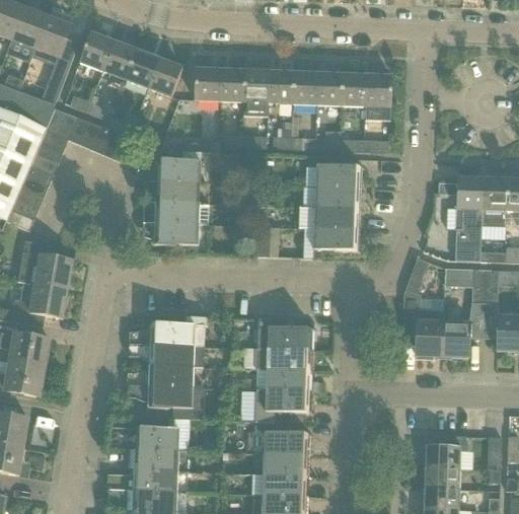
[(0,33),(11,39),(23,8),(3,0),(0,0),(0,33)]
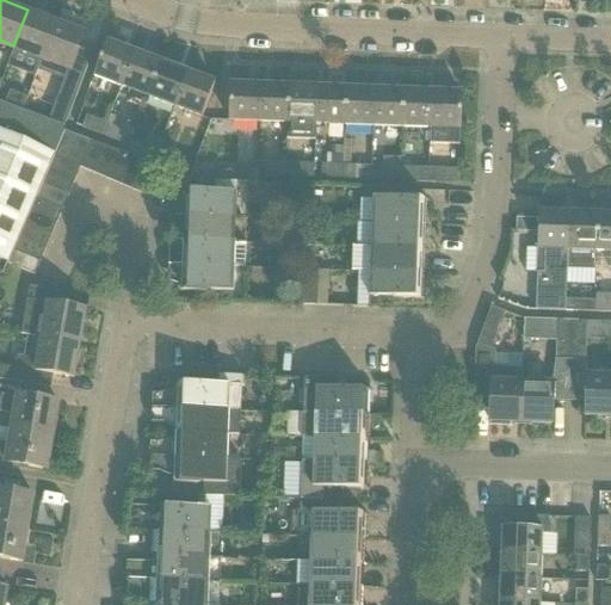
[(42,56),(55,19),(28,10),(13,45),(42,56)]
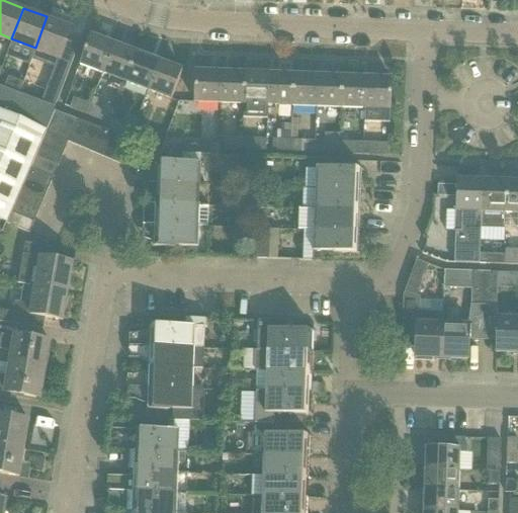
[(71,25),(47,16),(35,48),(60,57),(71,25)]
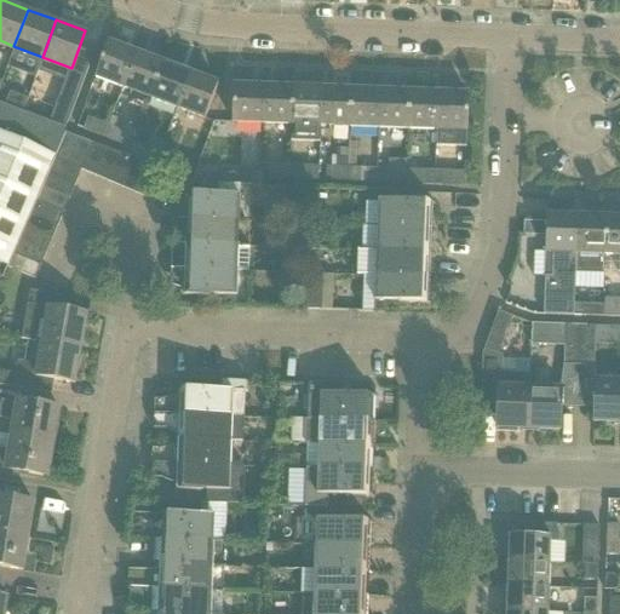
[(122,84),(136,50),(108,39),(96,74),(122,84)]
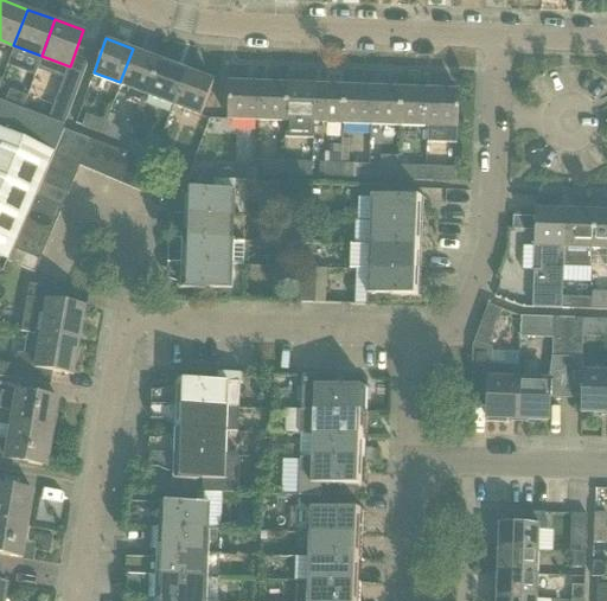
[(71,63),(70,66),(83,71),(91,49),(78,44),(71,63)]
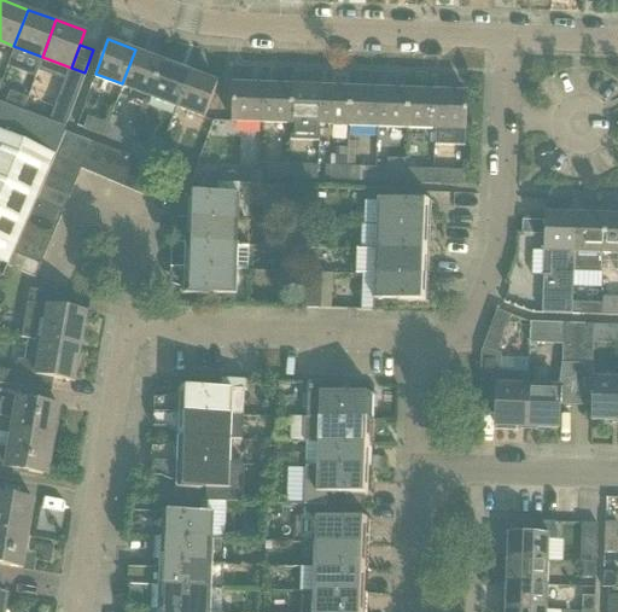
[(150,94),(163,59),(135,50),(122,83),(150,94)]
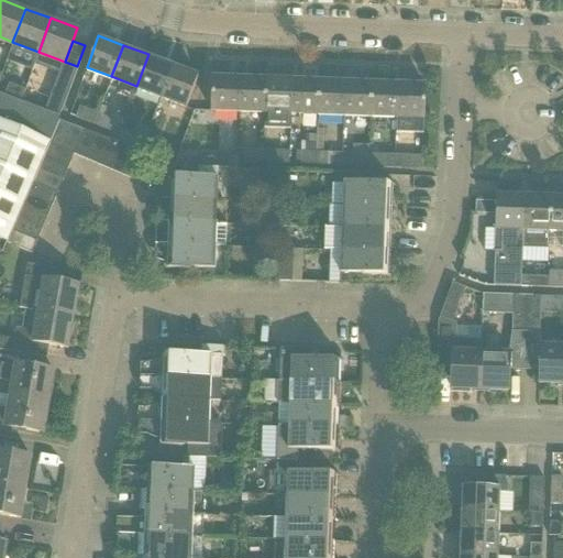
[(162,96),(173,64),(148,54),(136,86),(162,96)]
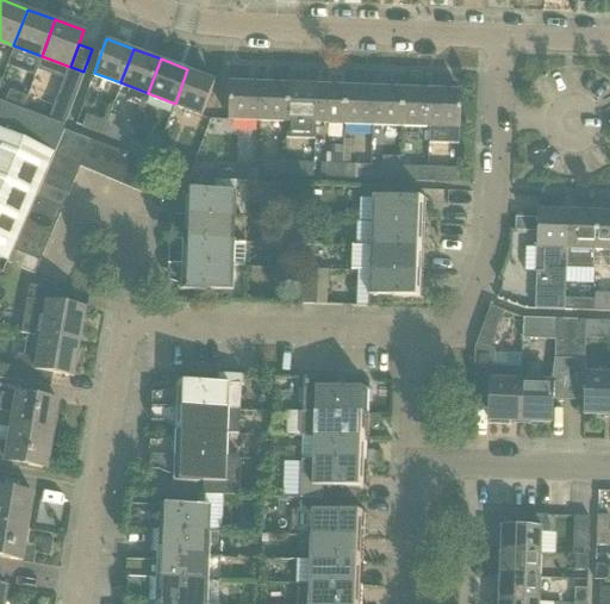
[(215,79),(187,69),(175,104),(203,113),(215,79)]
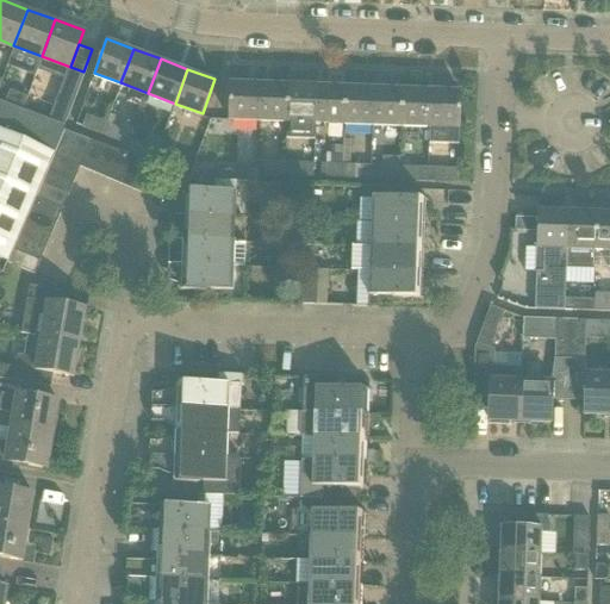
[(257,118),(260,81),(230,80),(229,117),(257,118)]
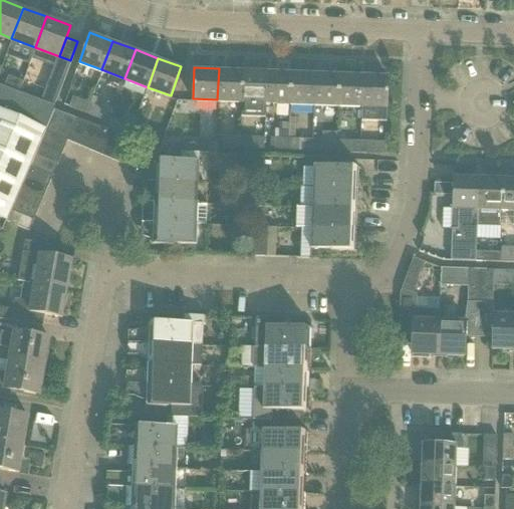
[(242,100),(243,69),(219,68),(217,99),(242,100)]
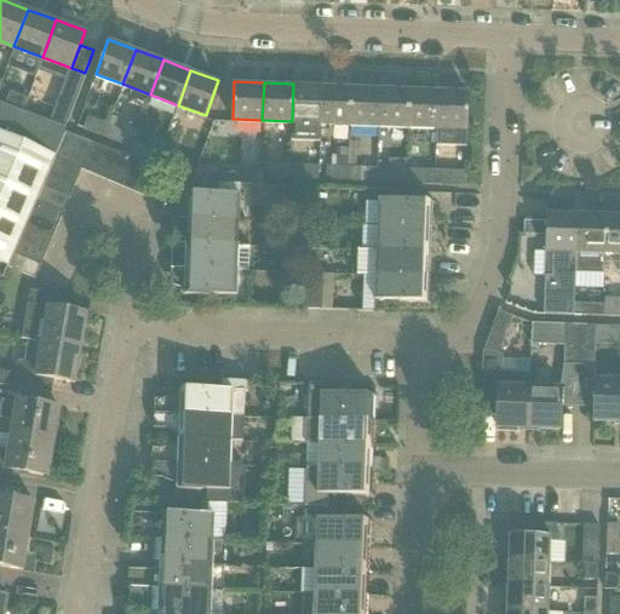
[(291,137),(321,138),(321,121),(322,104),(323,85),(293,84),(292,121),(291,137)]
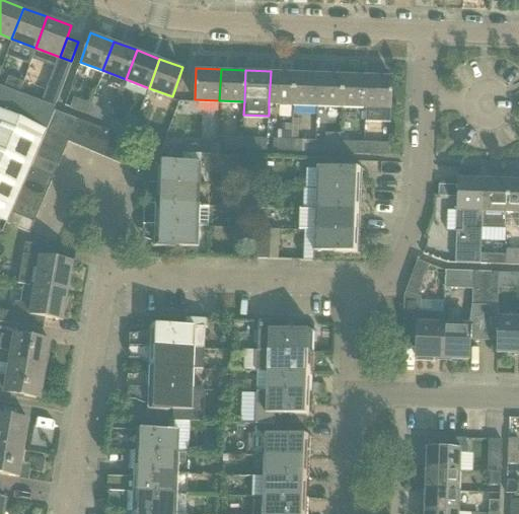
[(293,102),(294,72),(271,71),(270,87),(269,101),(293,102)]
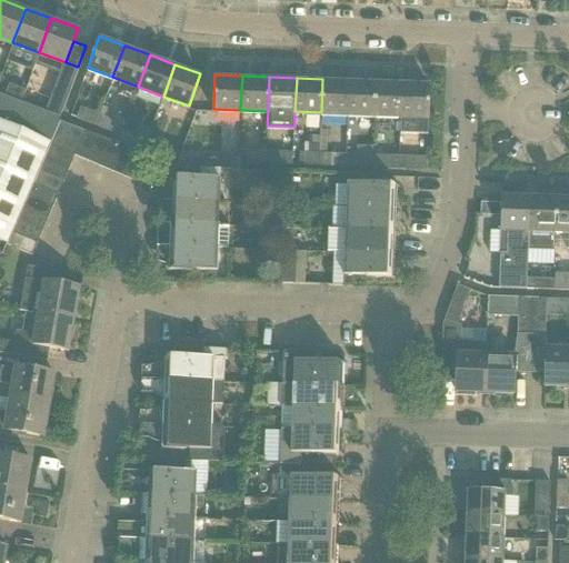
[(348,113),(349,80),(322,79),(321,112),(348,113)]
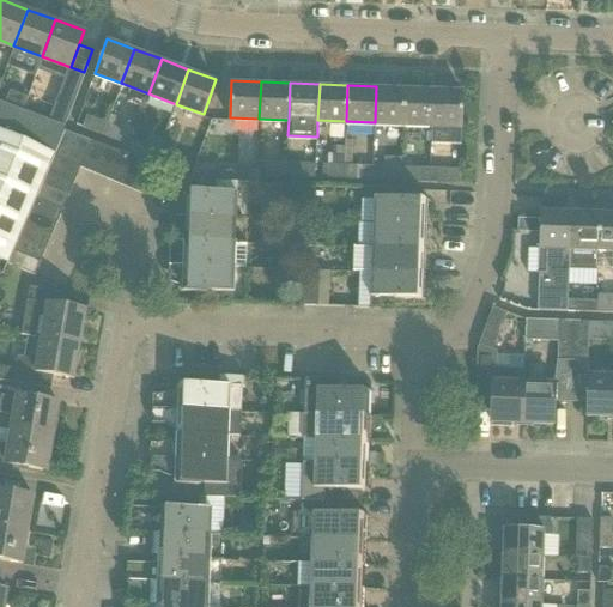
[(404,123),(405,87),(376,86),(375,122),(404,123)]
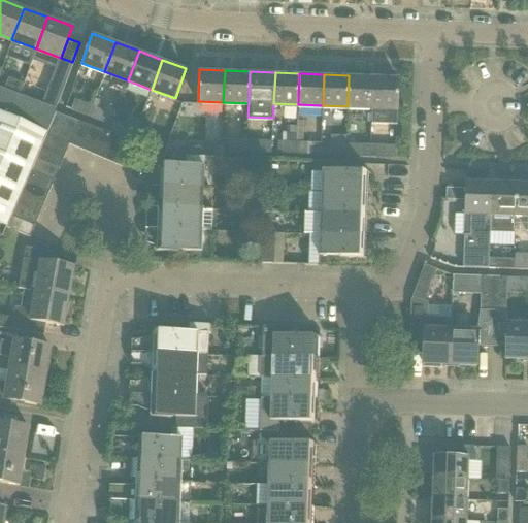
[(8,75),(4,87),(20,92),(24,80),(8,75)]
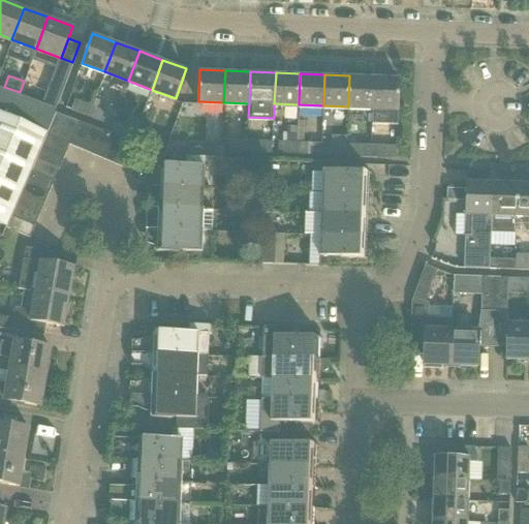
[(373,108),(374,76),(349,75),(348,106),(373,108)]
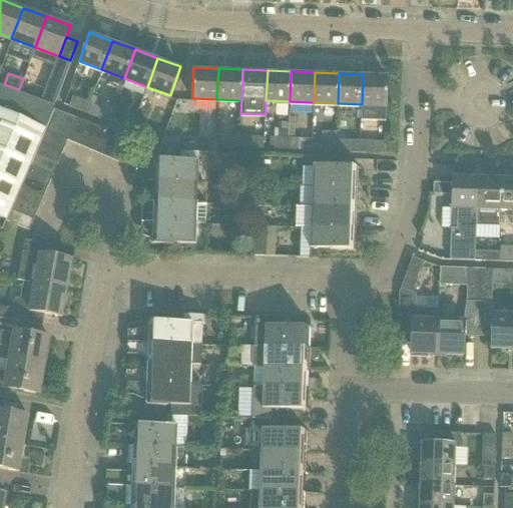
[(51,74),(42,98),(54,103),(63,79),(51,74)]
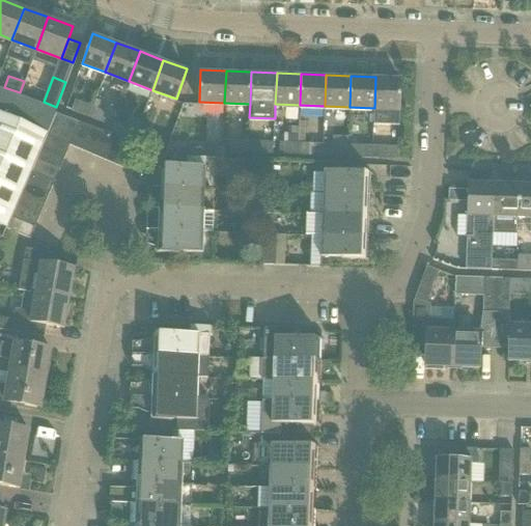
[(399,122),(400,78),(375,77),(374,108),(374,121),(399,122)]
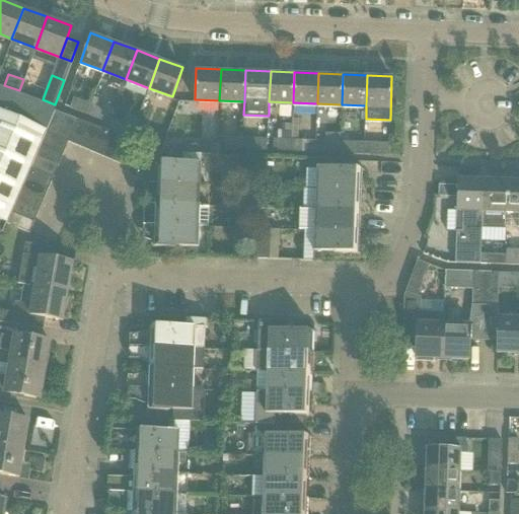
[(0,216),(7,219),(11,210),(16,198),(21,187),(26,175),(30,164),(35,153),(41,142),(46,130),(55,108),(55,104),(42,98),(19,90),(4,85),(0,83),(0,216)]
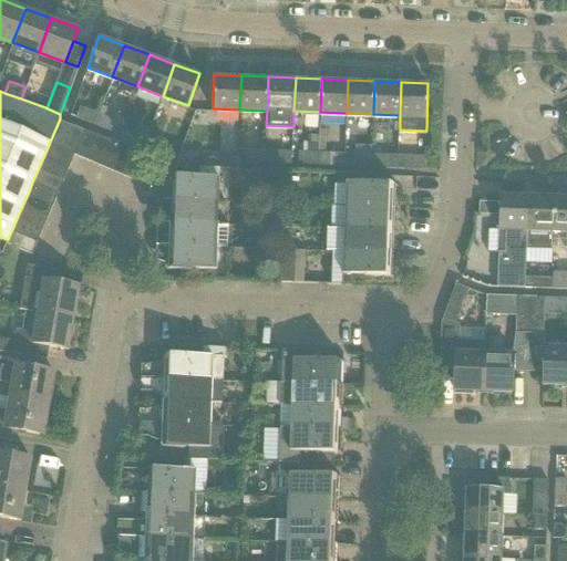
[(80,104),(76,115),(95,122),(99,112),(80,104)]
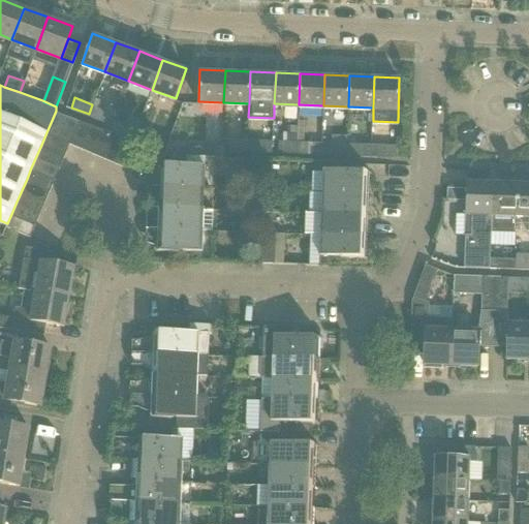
[(92,104),(89,114),(105,120),(110,111),(92,104)]
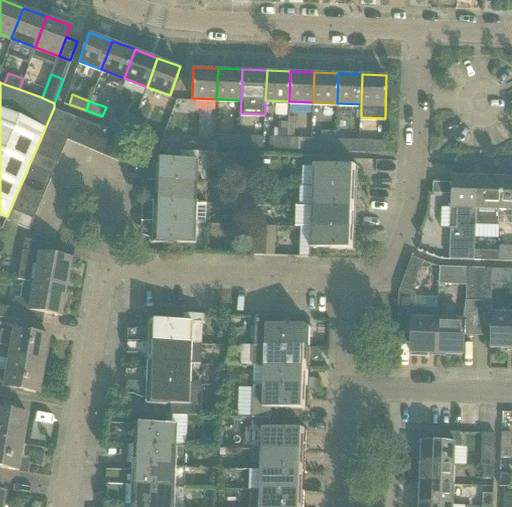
[(67,137),(77,115),(54,107),(45,128),(67,137)]
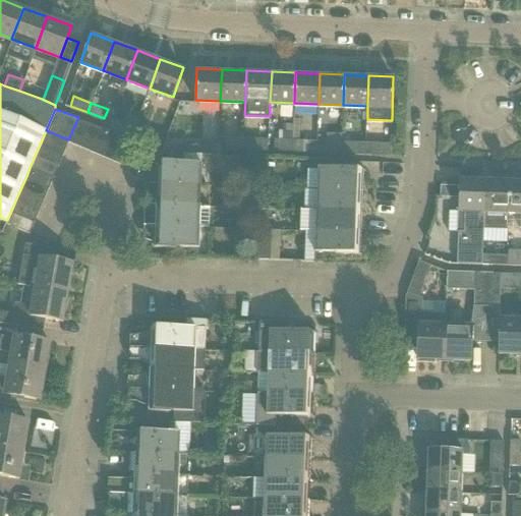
[(80,145),(90,122),(78,117),(68,139),(80,145)]
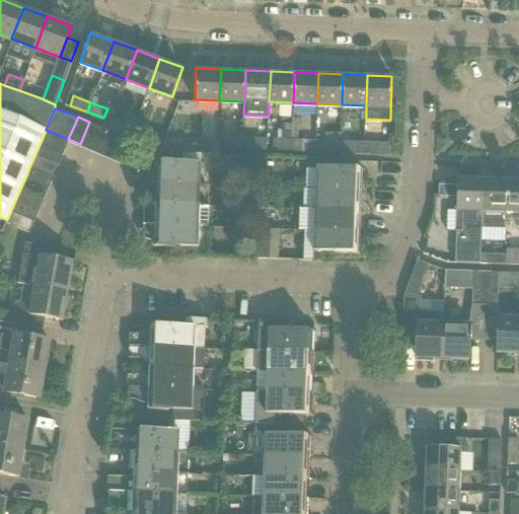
[(116,119),(112,130),(113,130),(124,134),(129,136),(133,126),(116,119)]
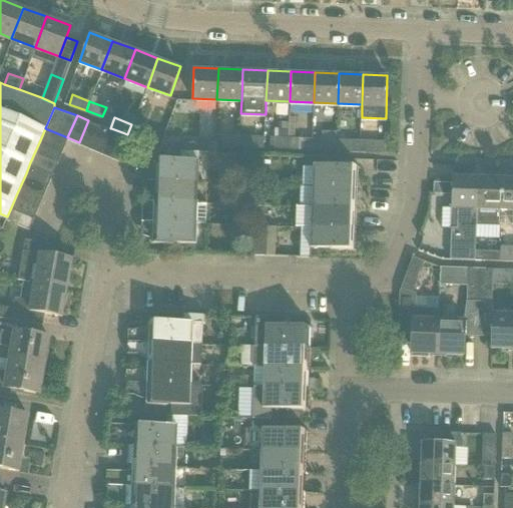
[(90,147),(100,124),(88,120),(79,142),(90,147)]
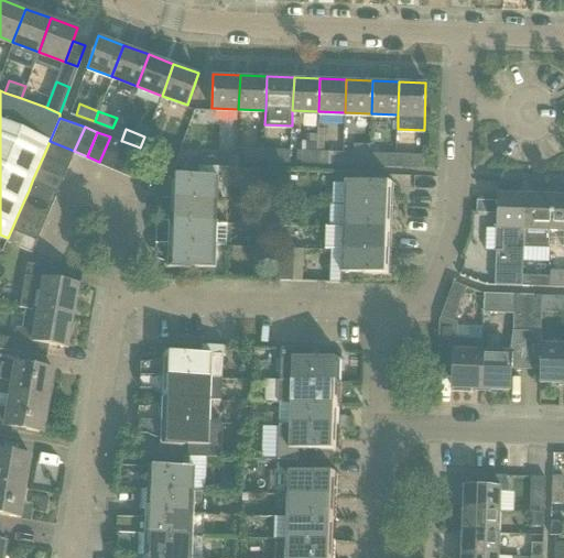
[(122,141),(116,139),(110,137),(99,162),(111,167),(122,141)]
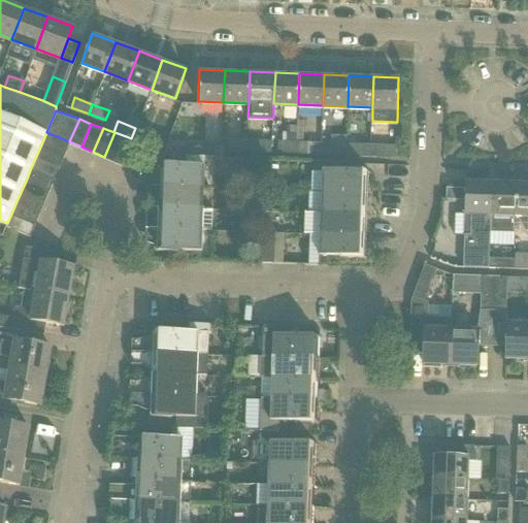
[(135,128),(131,138),(137,140),(149,144),(153,134),(135,128)]
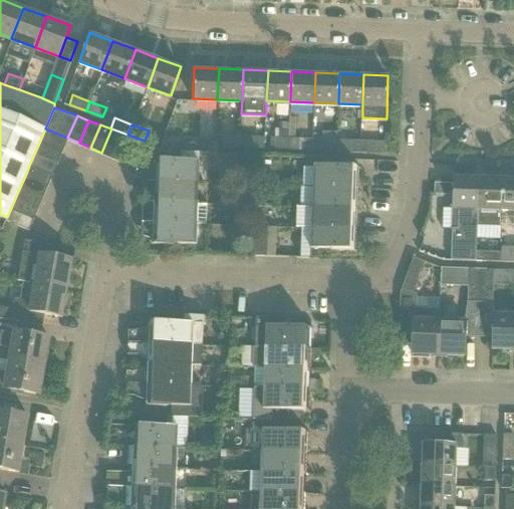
[(62,151),(67,138),(45,129),(40,141),(62,151)]
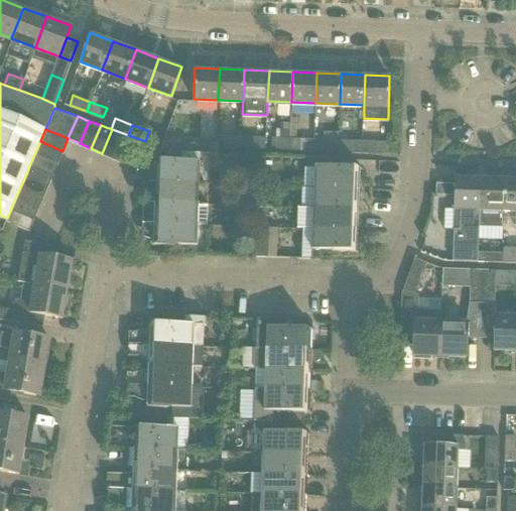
[(113,157),(123,133),(112,129),(102,153),(113,157)]
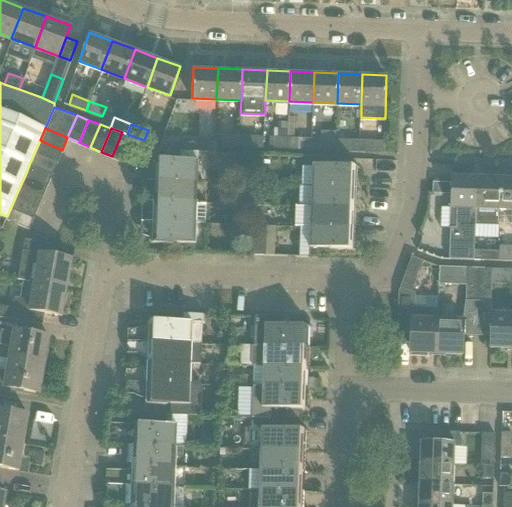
[(123,161),(133,136),(127,134),(122,132),(112,156),(123,161)]
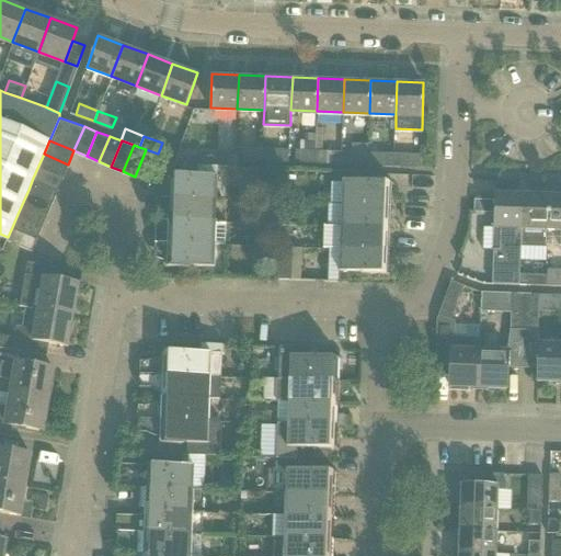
[(262,158),(263,147),(243,146),(242,157),(262,158)]
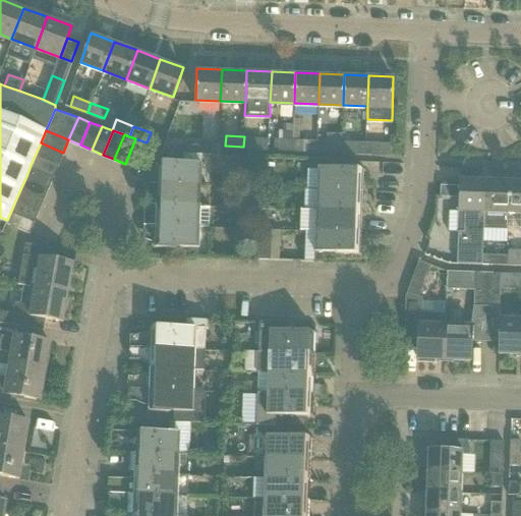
[(262,136),(244,136),(243,147),(261,147),(262,136)]
